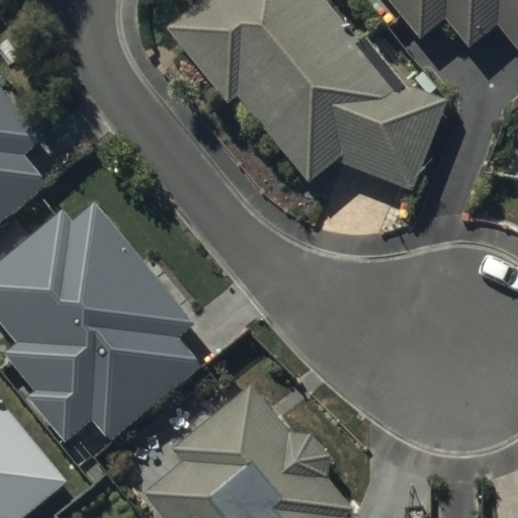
[(230,106),(238,98),(309,181),(336,158),(414,189),(447,103),(407,87),(365,37),(362,40),(327,0),(195,0),(163,27),(230,106)]
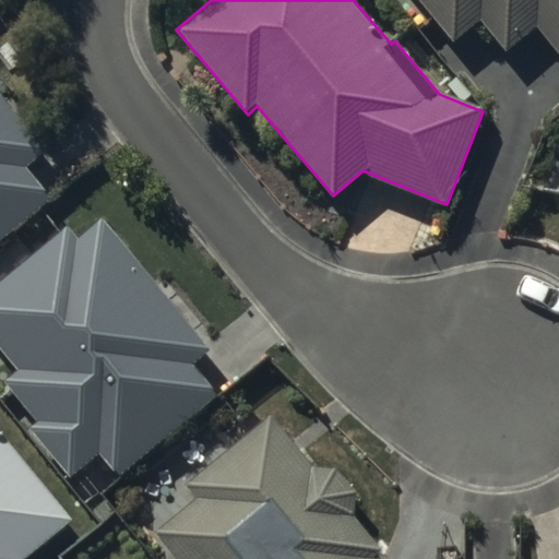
[(558,0),(417,0),(452,42),(482,18),(506,47),(535,24),(558,55),(558,0)]
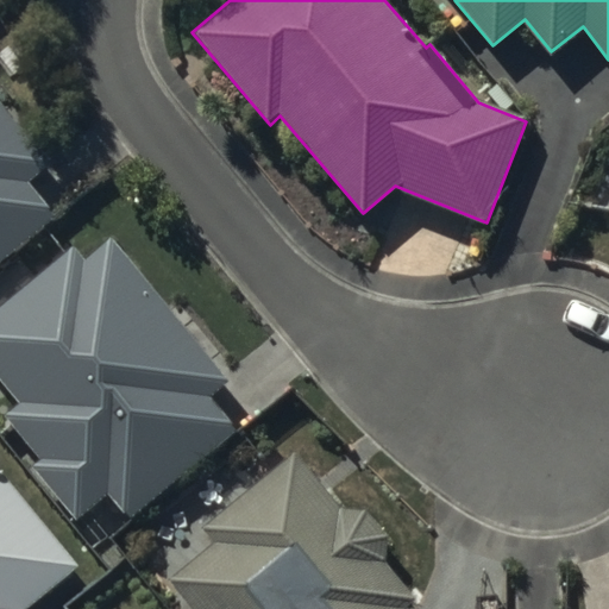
[(49,163),(0,101),(0,255),(51,215),(24,182),(49,163)]
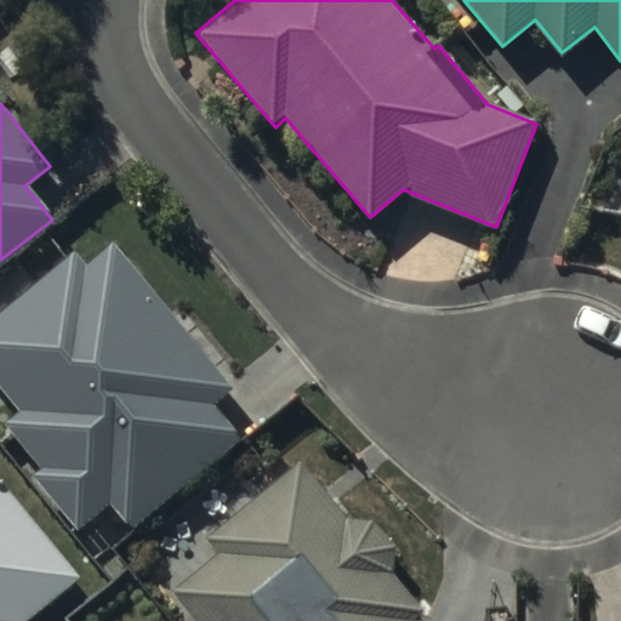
[(233,389),(114,243),(85,267),(77,256),(0,317),(0,382),(24,412),(9,425),(45,469),(36,477),(83,533),(117,505),(134,525),(240,439),(214,405),(233,389)]
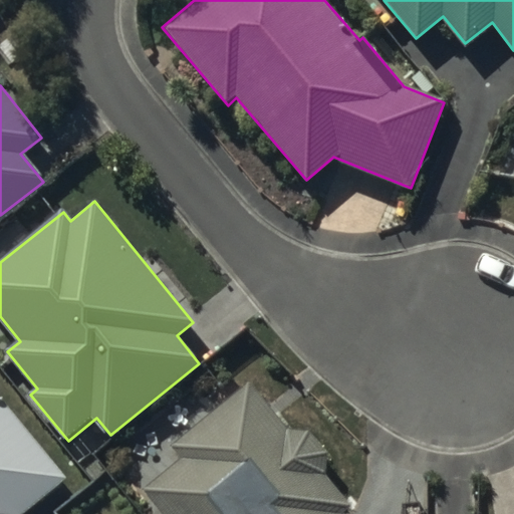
[(286,430),(249,384),(172,447),(183,459),(145,489),(165,513),(352,513),(347,507),(351,505),(326,474),(328,454),(311,431),(286,430)]
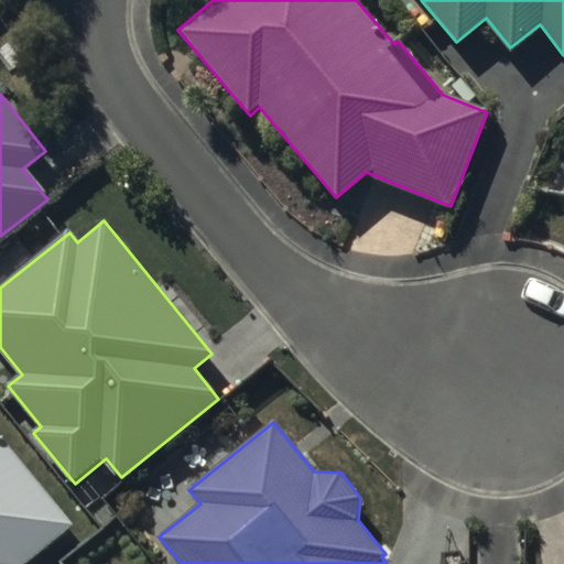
[(0,563),(23,563),(73,524),(0,435),(0,563)]
